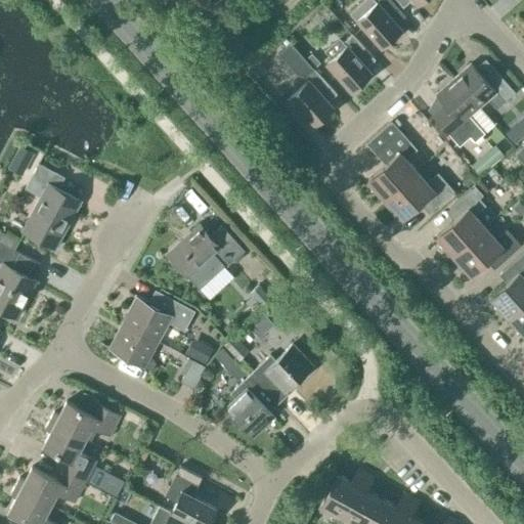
[(382,47),(401,30),(396,24),(405,15),(391,0),(374,0),(376,2),(356,19),(382,47)]
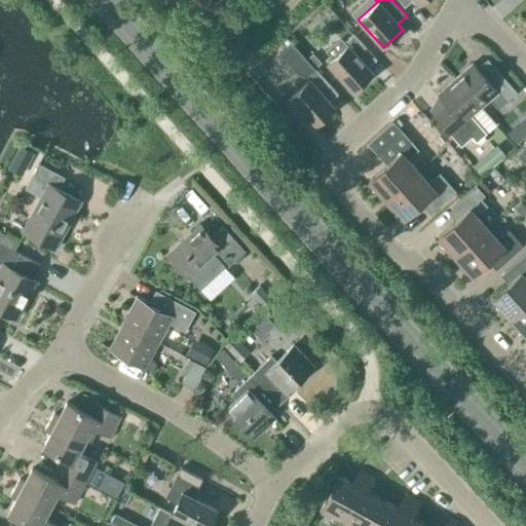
[(367,67),(376,60),(353,34),(344,42),(347,45),(328,64),(352,91),(373,73),(367,67)]
